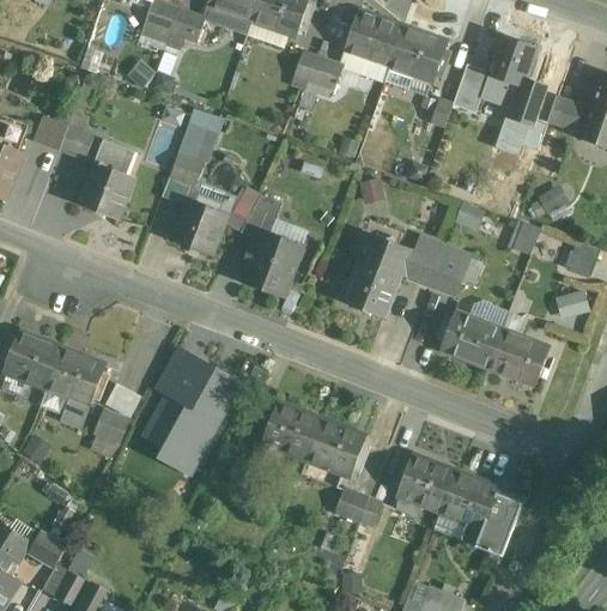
[(247,36),(252,24),(259,0),(211,0),(205,19),(247,36)]
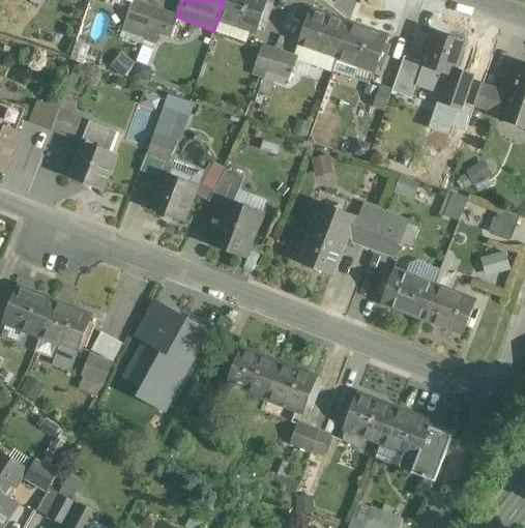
[(266,0),(224,0),(217,21),(256,34),(266,0)]
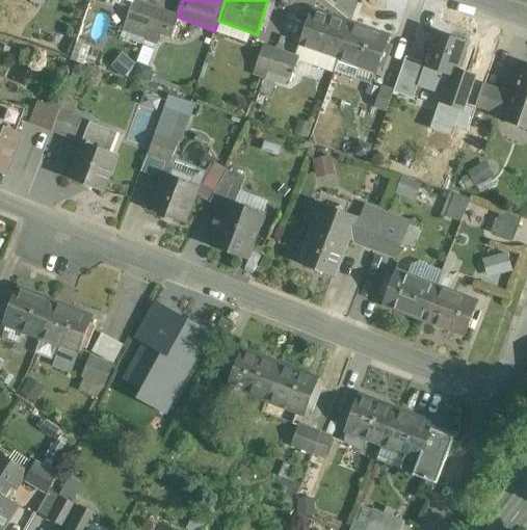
[(128,19),(172,36),(178,17),(136,2),(128,19)]
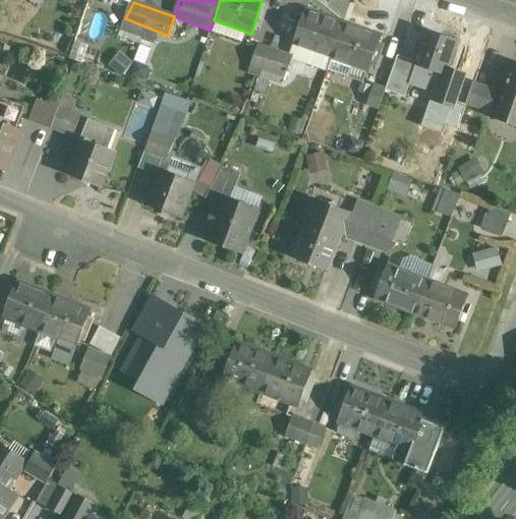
[(334,58),(347,25),(306,9),(292,45),(334,58)]
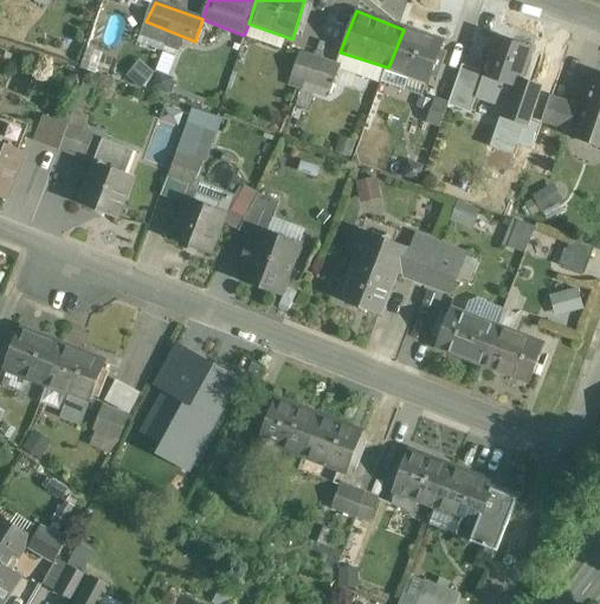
[(404,30),(388,68),(428,82),(444,44),(404,30)]
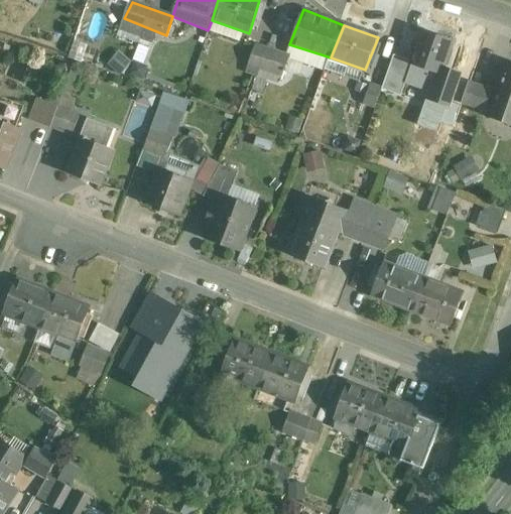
[(434,91),(452,40),(417,29),(405,63),(411,68),(406,82),(434,91)]
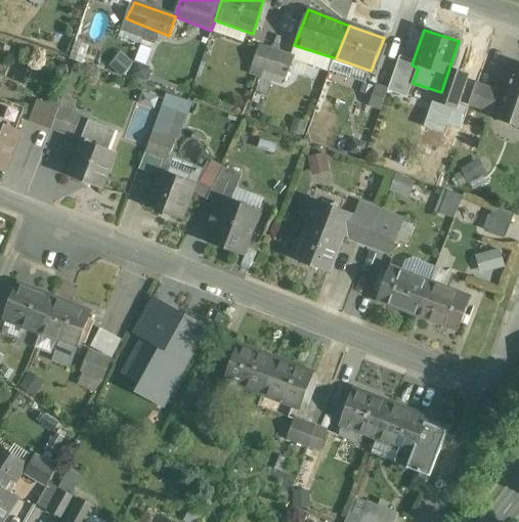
[(246,73),(280,80),(291,55),(258,43),(246,73)]
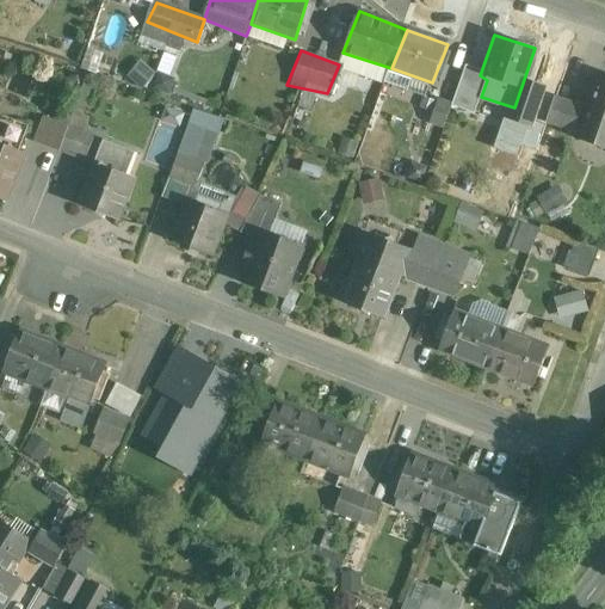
[(134,62),(123,79),(139,90),(149,74),(134,62)]
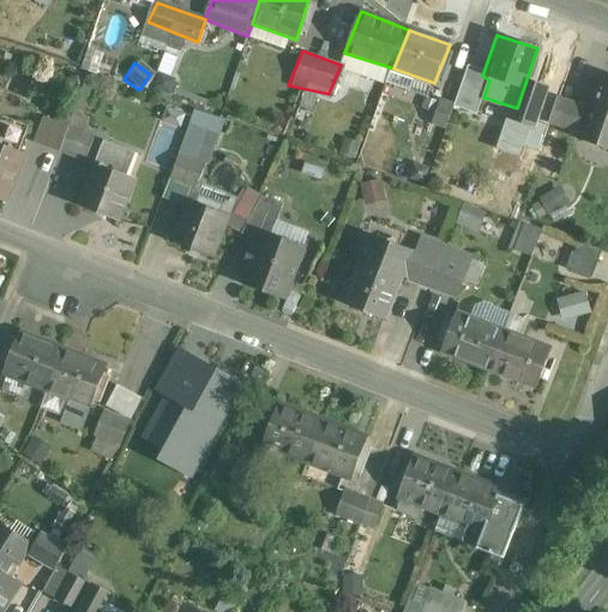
[(578,142),(607,150),(607,70),(601,67),(589,105),(578,142)]
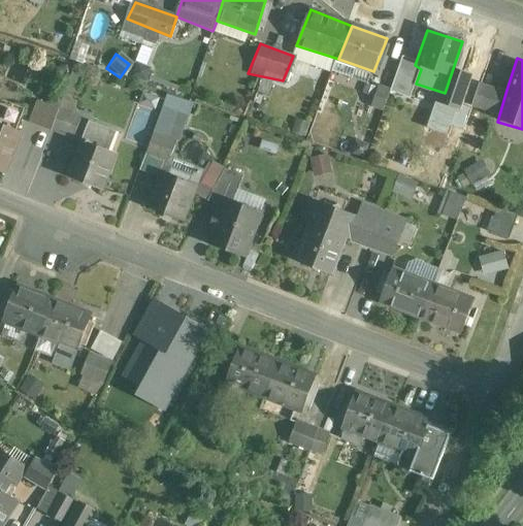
[(124,77),(143,83),(146,68),(128,63),(124,77)]
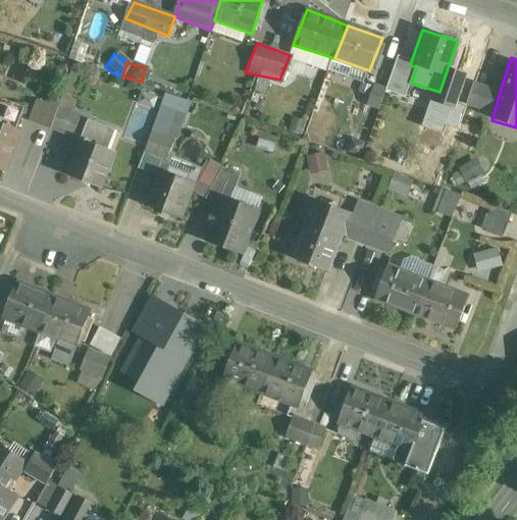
[(501,89),(448,70),(440,92),(436,100),(492,120),(501,89)]
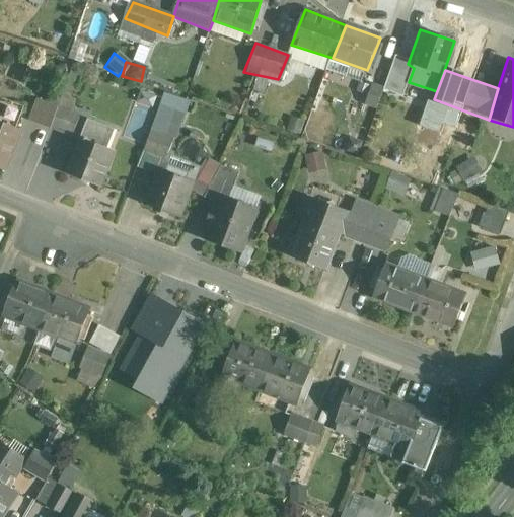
[(365,102),(386,109),(391,92),(371,85),(365,102)]
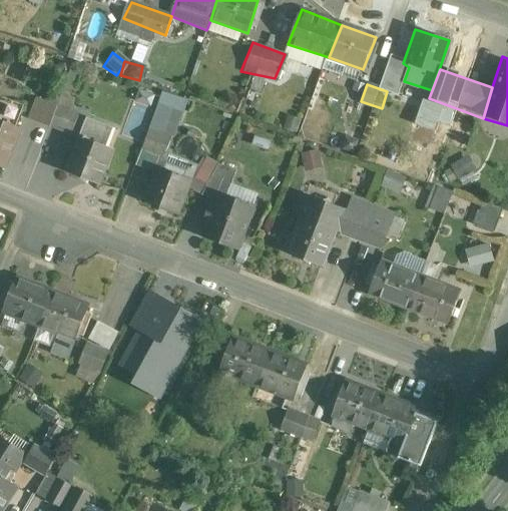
[(34,98),(27,117),(71,134),(78,112),(34,98)]
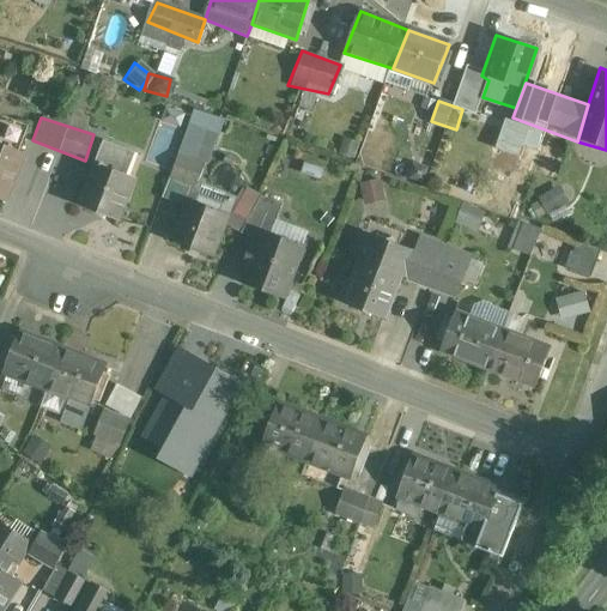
[(28,149),(0,138),(0,193),(11,198),(28,149)]
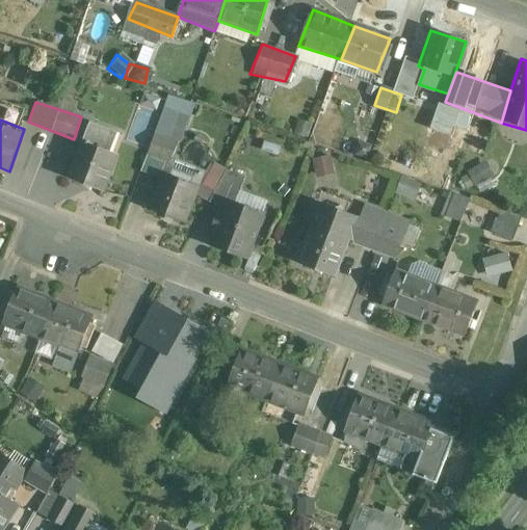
[(149,153),(170,160),(178,141),(155,134),(149,153)]
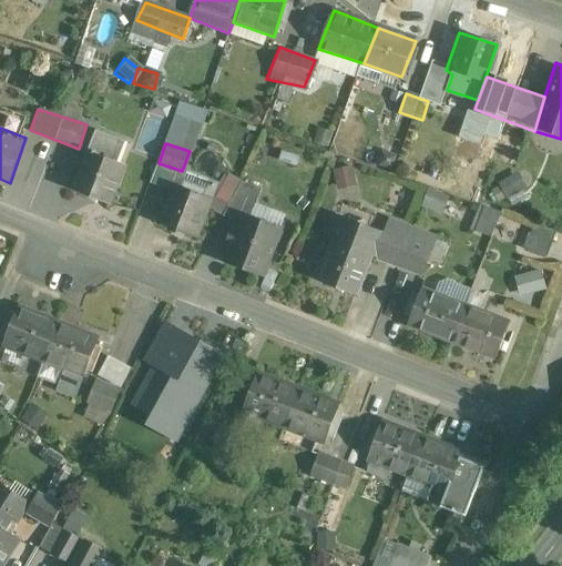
[(114,203),(128,165),(87,147),(72,188),(114,203)]
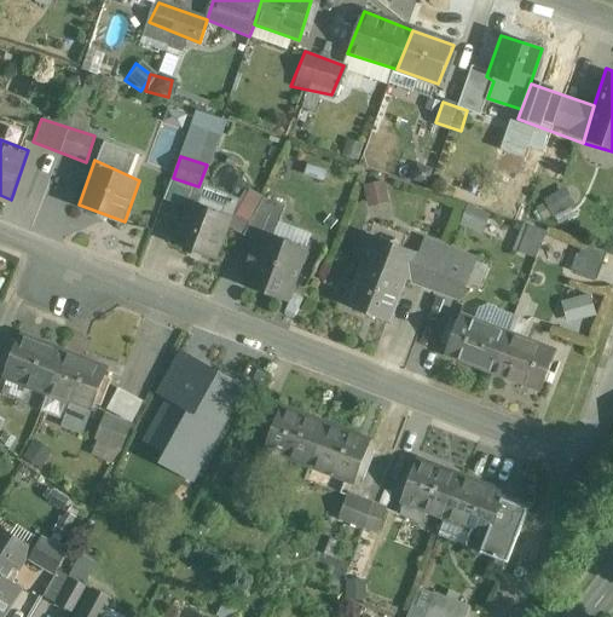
[(576,206),(566,188),(544,201),(551,218),(576,206)]
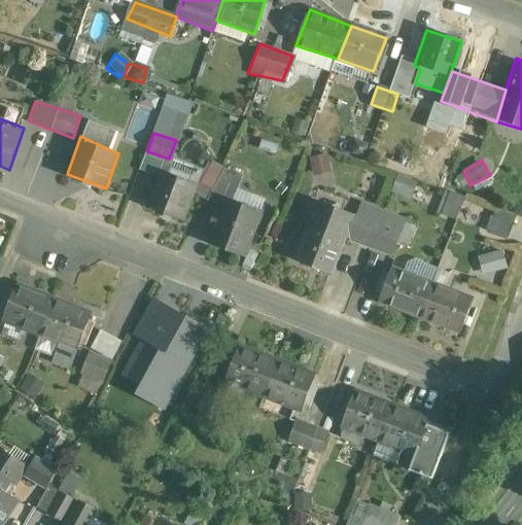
[(189,197),(202,203),(219,171),(207,165),(196,184),(193,187),(189,197)]
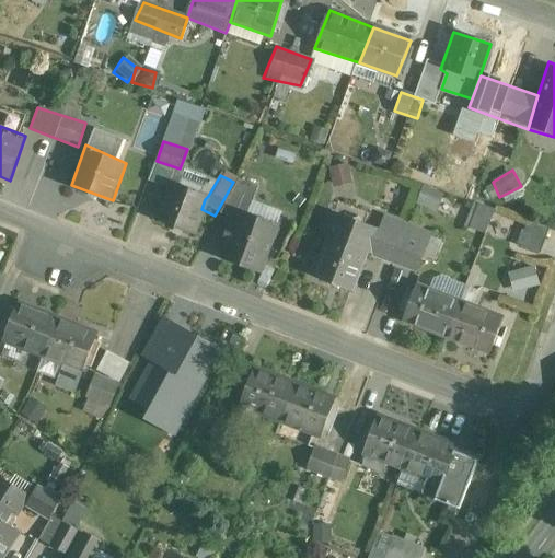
[(253,189),(233,182),(215,216),(229,221),(231,214),(242,219),(253,189)]
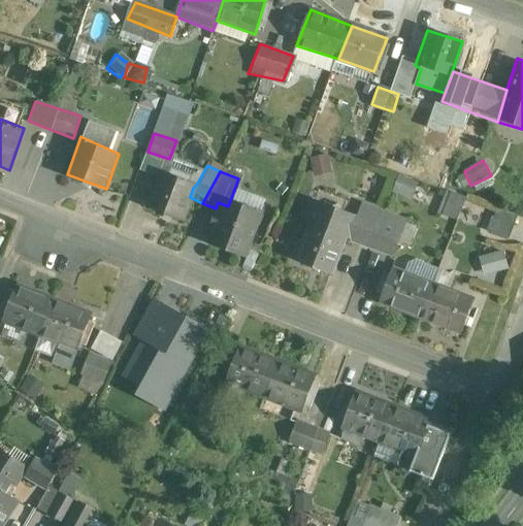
[(156,174),(142,209),(180,223),(190,197),(193,188),(156,174)]
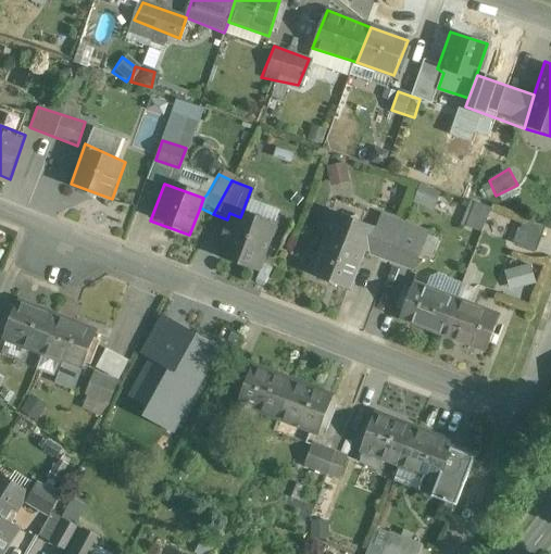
[(456,226),(476,234),(485,210),(465,202),(456,226)]
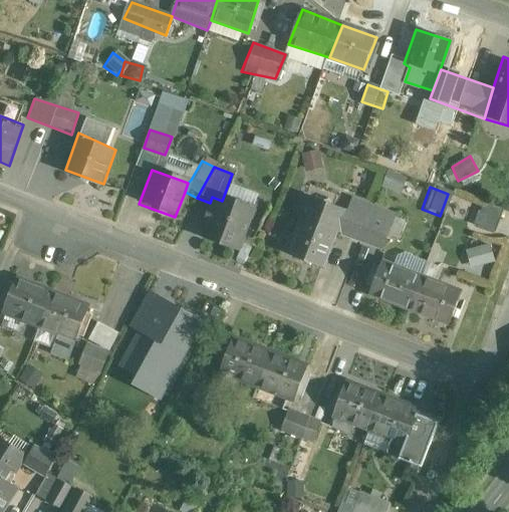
[(345,210),(302,195),(283,252),(325,268),(337,233),(345,210)]
